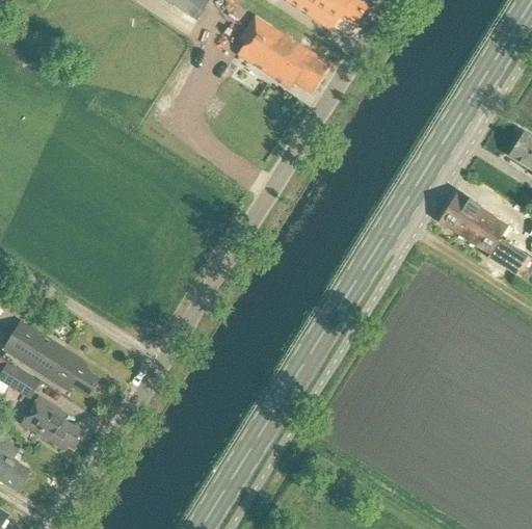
[(166,0),(197,21),(210,0),(166,0)]
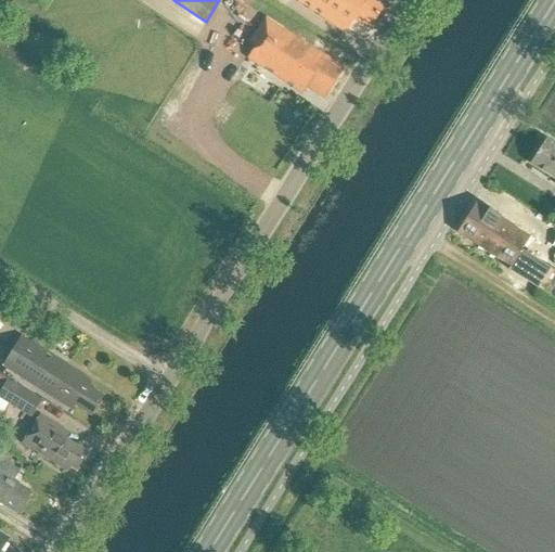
[(373,21),(386,0),(298,0),(345,29),(353,15),(366,24),(370,18),(373,21)]
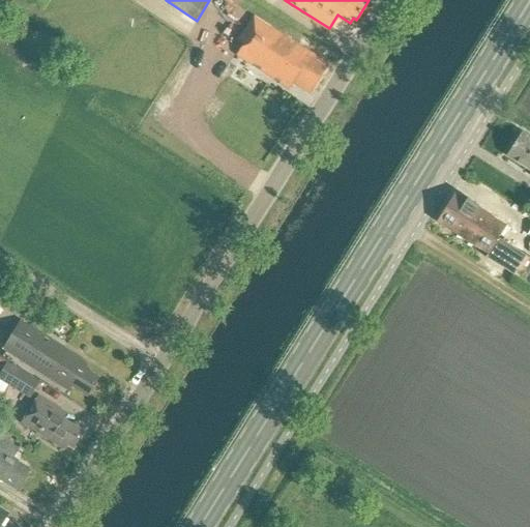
[(314,86),(328,63),(254,16),(238,39),(244,44),(237,54),(288,87),(292,81),(305,89),(310,84),(314,86)]
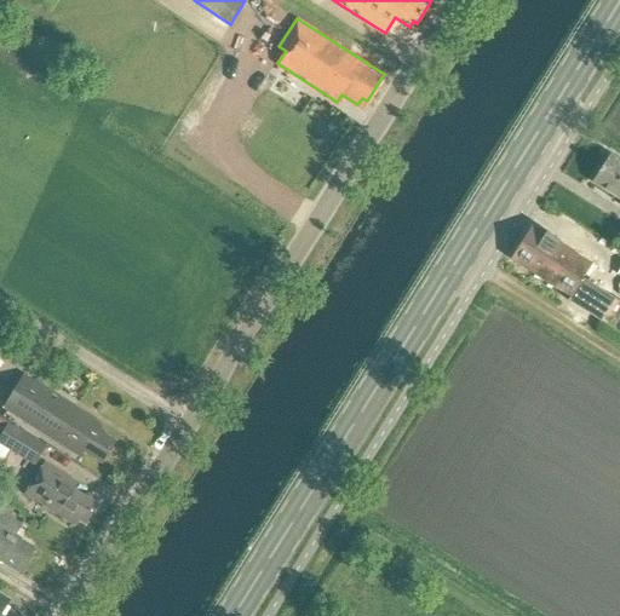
[(619,159),(609,153),(592,179),(619,196),(619,159)]
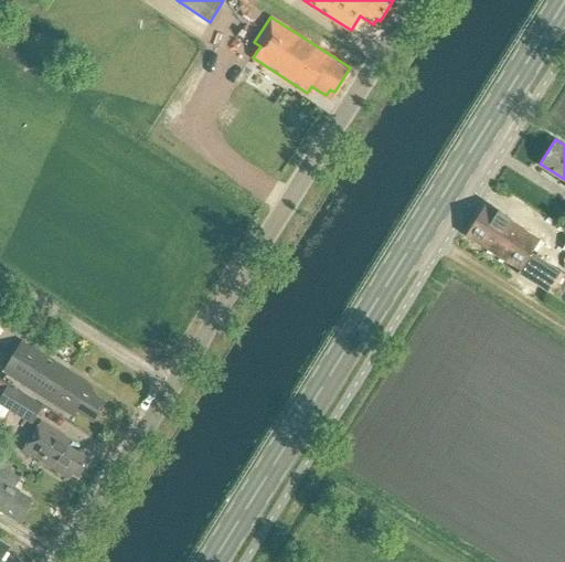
[(467,234),(520,268),(531,251),(539,239),(484,205),(467,234)]
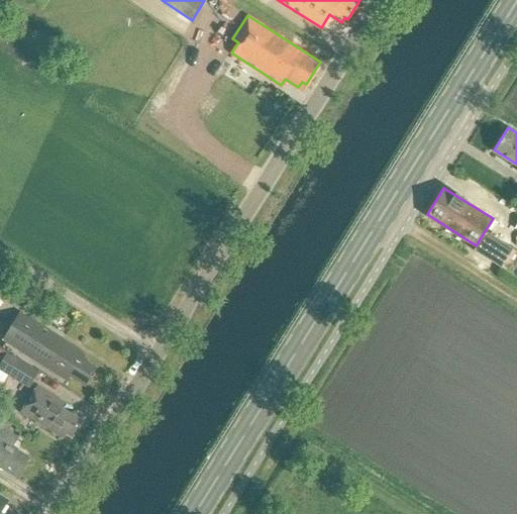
[(85,385),(96,367),(82,357),(85,353),(19,312),(3,338),(7,340),(68,380),(71,376),(85,385)]
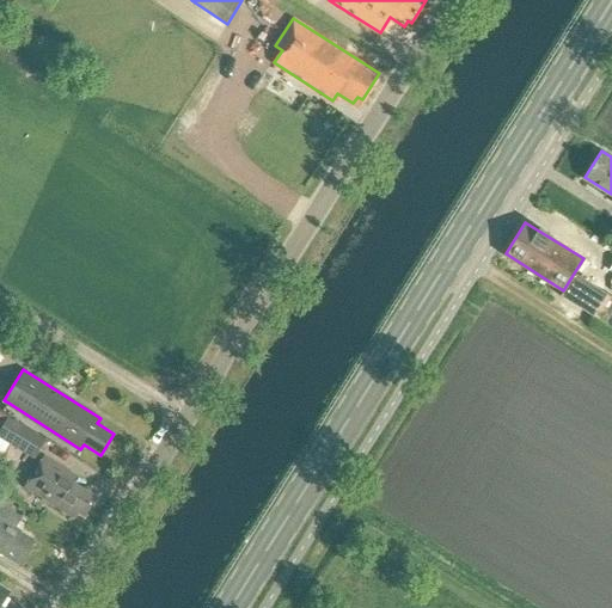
[(11,416),(2,411),(0,409),(0,433),(10,418),(11,416)]
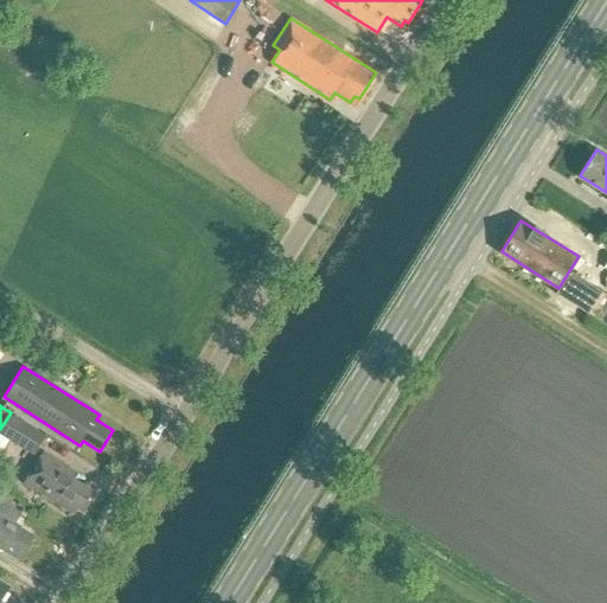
[(0,434),(34,455),(46,436),(10,415),(0,429),(0,434)]
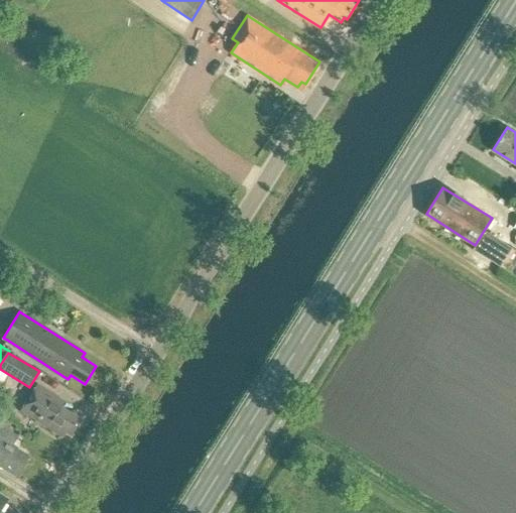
[(71,434),(81,418),(61,406),(65,401),(37,383),(21,409),(63,436),(67,431),(71,434)]
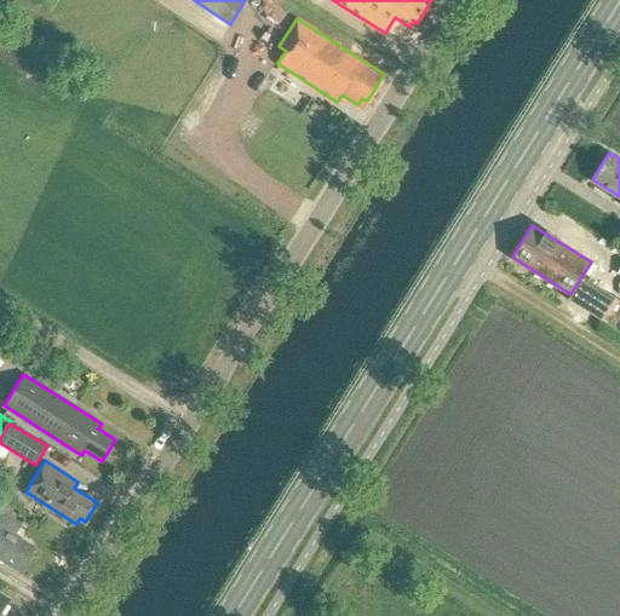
[(0,557),(19,569),(33,546),(13,534),(21,523),(0,510),(0,557)]
